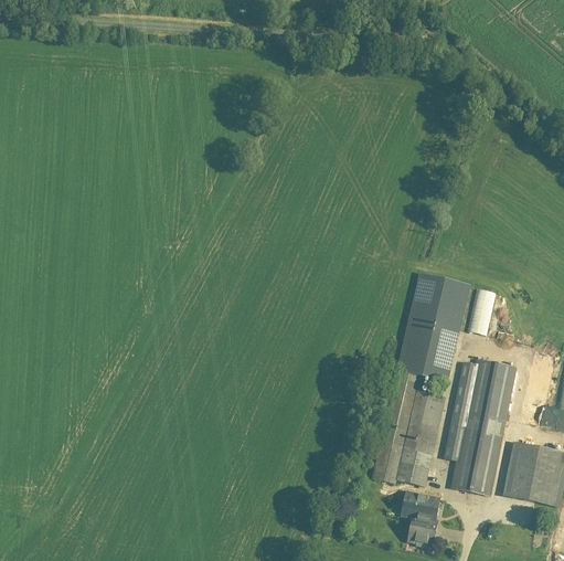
[(385,33),(389,43),(403,39),(400,29),(385,33)]
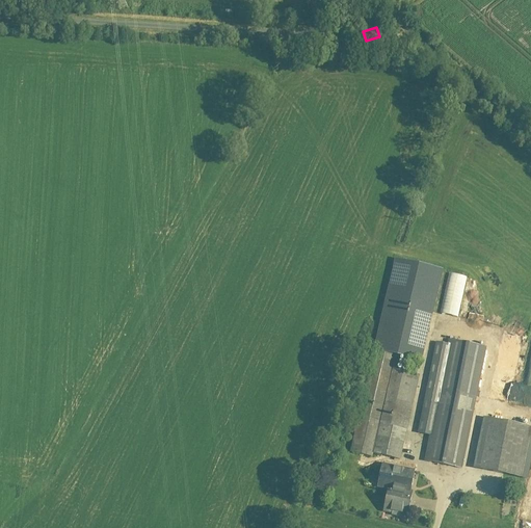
[(418,355),(440,266),(396,256),(374,345),(418,355)]
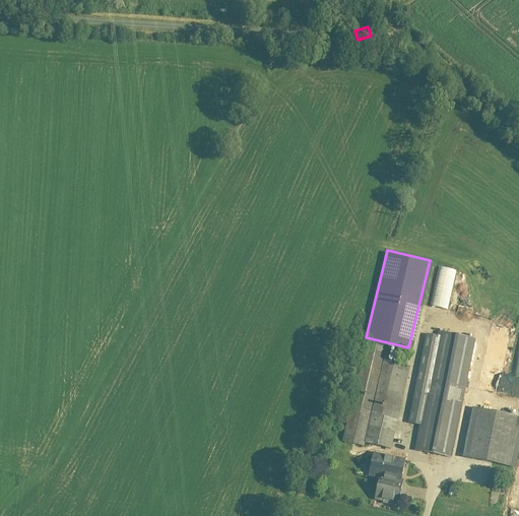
[(440,331),(415,450),(451,458),(475,338),(440,331)]
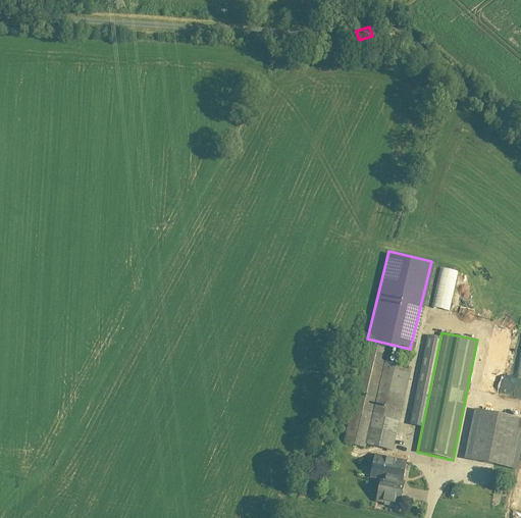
[(364,444),(393,451),(412,367),(384,360),(386,352),(366,347),(344,444),(363,449),(364,444)]
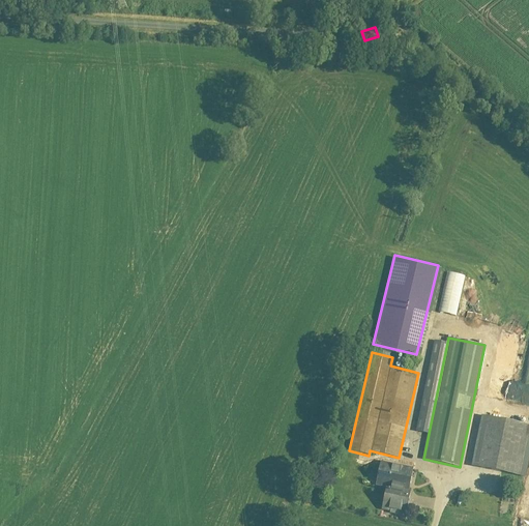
[(528,425),(483,415),(473,465),(525,476),(528,457),(528,425)]
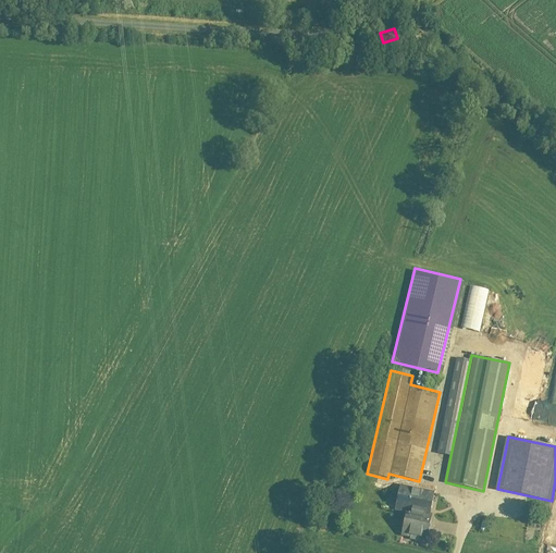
[(408,511),(403,535),(429,541),(434,516),(433,515),(439,493),(400,484),(395,507),(408,511)]
